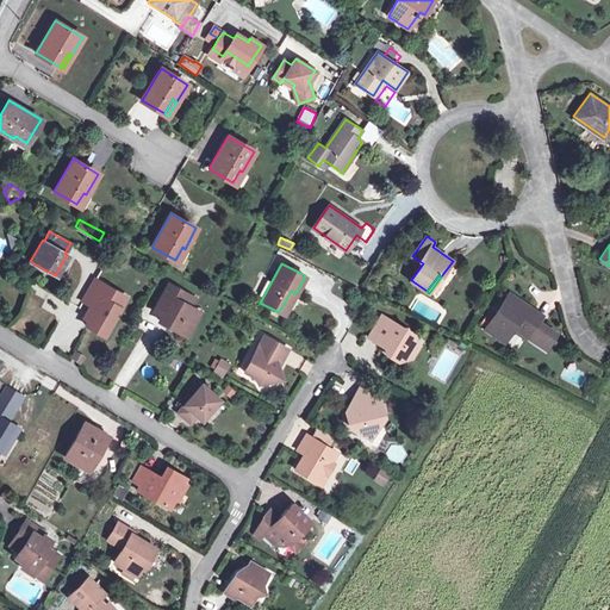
[(126,296),(95,279),(87,296),(99,303),(89,319),(107,330),(126,296)]
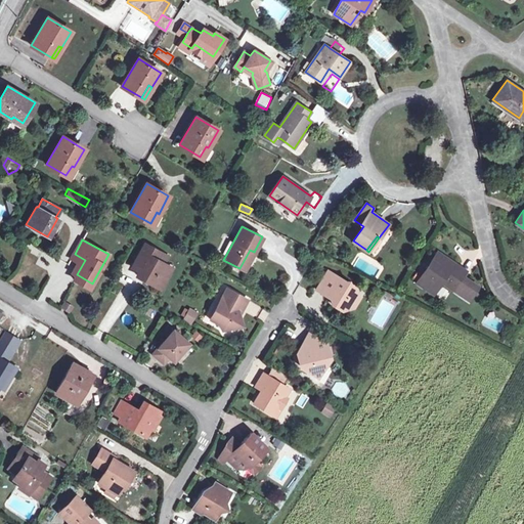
[(166,256),(144,245),(132,267),(139,271),(146,274),(143,278),(160,288),(166,276),(158,271),(162,263),(166,256)]
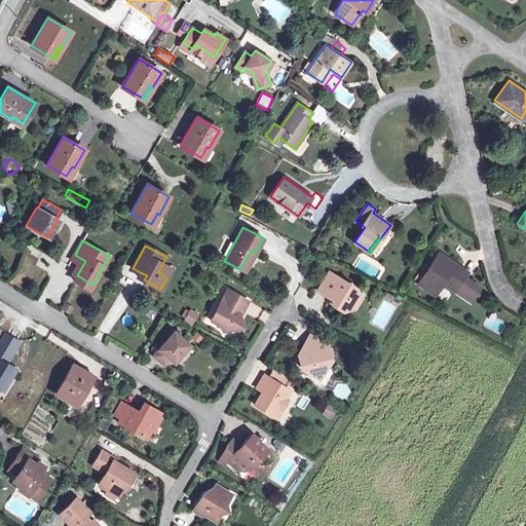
[(439,253),(418,284),(435,295),(443,283),(445,279),(457,287),(467,271),(439,253)]
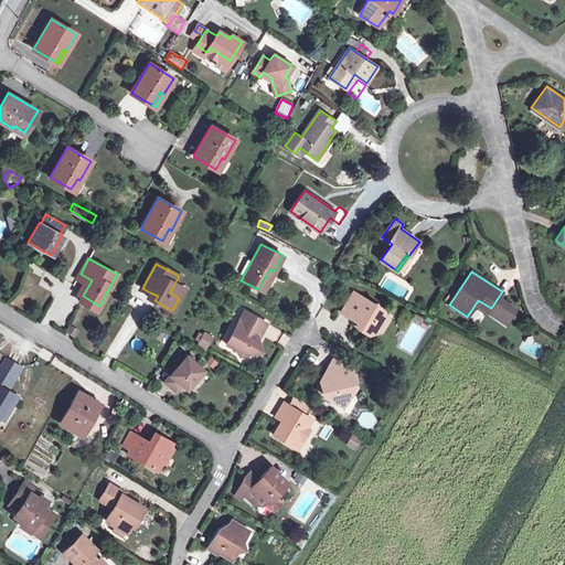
[(81,274),(77,278),(85,283),(76,299),(97,310),(99,306),(83,296),(92,280),(81,274)]
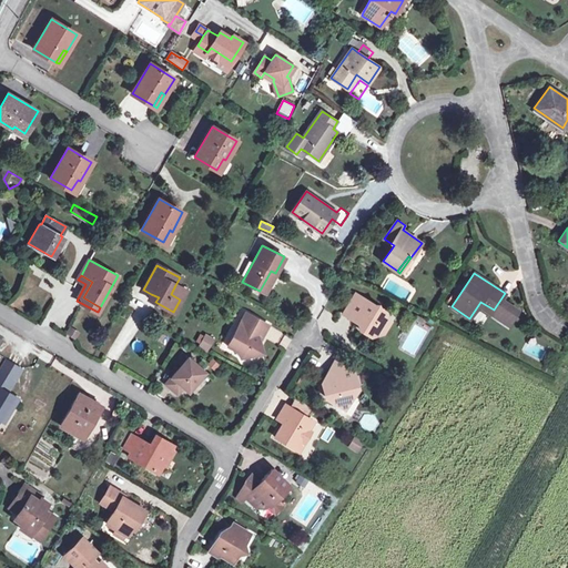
[(184,291),(175,285),(171,294),(180,300),(184,291)]
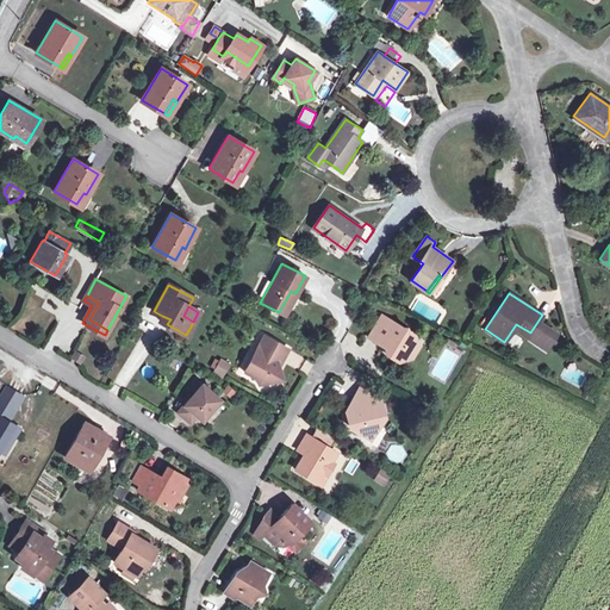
[(414,335),(381,315),(367,336),(383,347),(384,344),(388,347),(385,353),(397,361),(410,356),(418,343),(410,340),(414,335)]
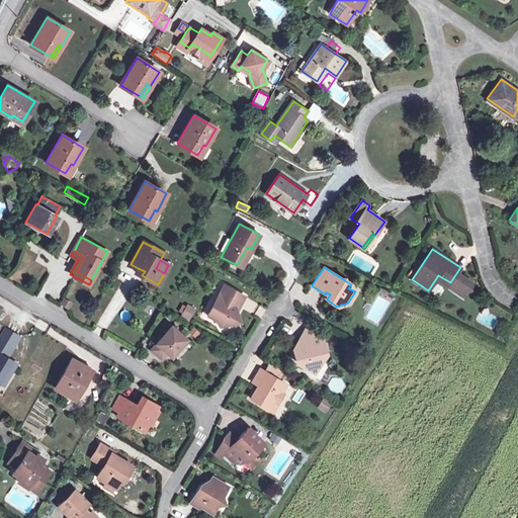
[(458,274),(450,287),(463,295),(471,283),(458,274)]
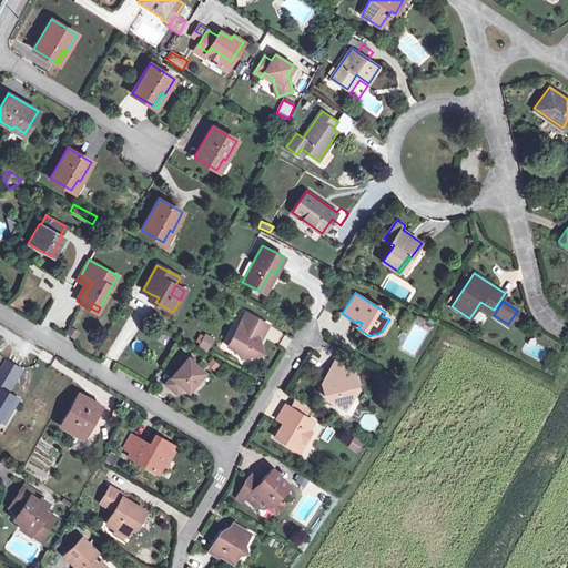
[(492,313),(494,310),(480,302),(478,305),(492,313)]
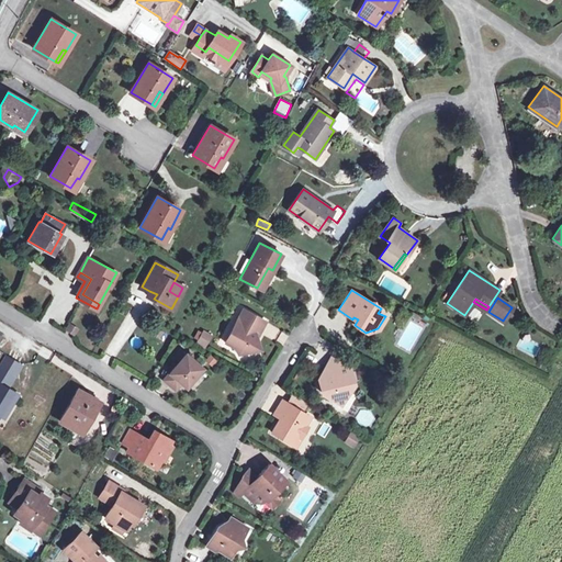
[(124,318),(131,308),(124,303),(117,313),(124,318)]
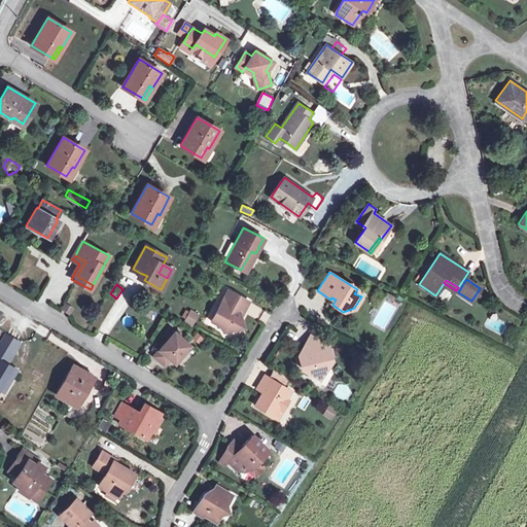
[(248,301),(226,289),(210,320),(218,325),(222,331),(237,328),(241,319),(239,313),(241,308),(244,309),(248,301)]
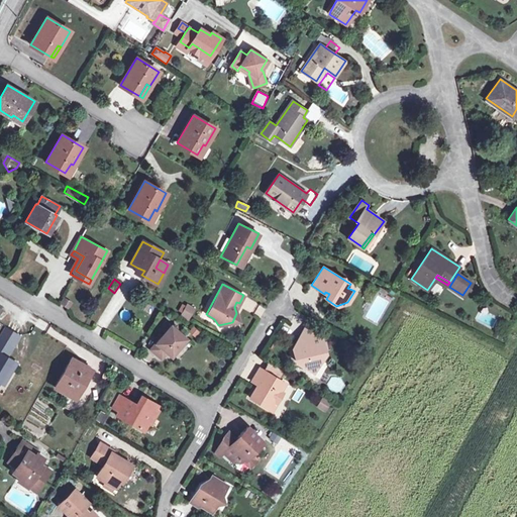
[(64,297),(60,304),(69,309),(73,302),(64,297)]
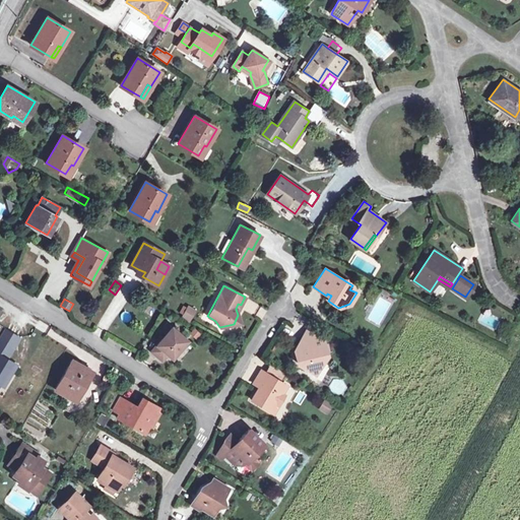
[(192,321),(196,310),(183,305),(179,316),(192,321)]
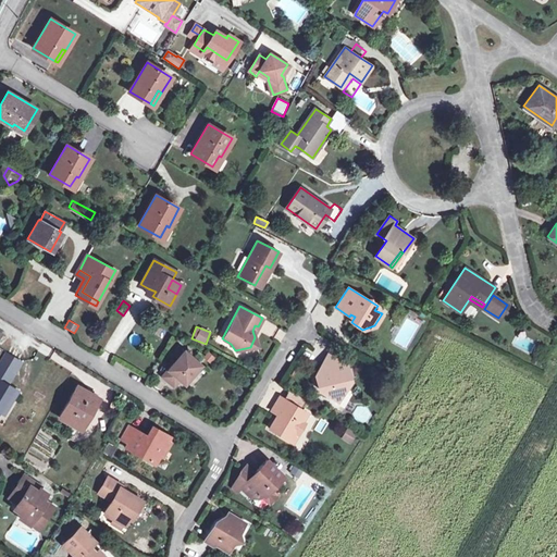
[(177,357),(183,350),(178,346),(173,353),(177,357)]
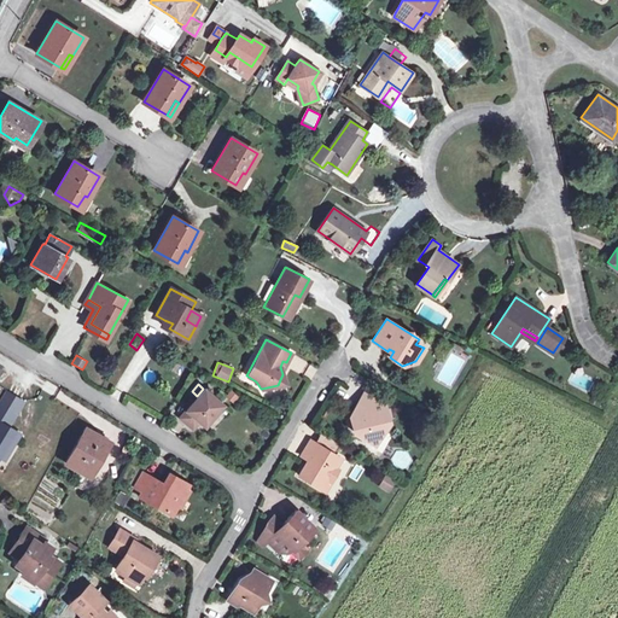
[(197,396),(179,418),(186,423),(188,420),(194,425),(198,421),(204,425),(221,404),(210,395),(210,388),(203,389),(197,396)]
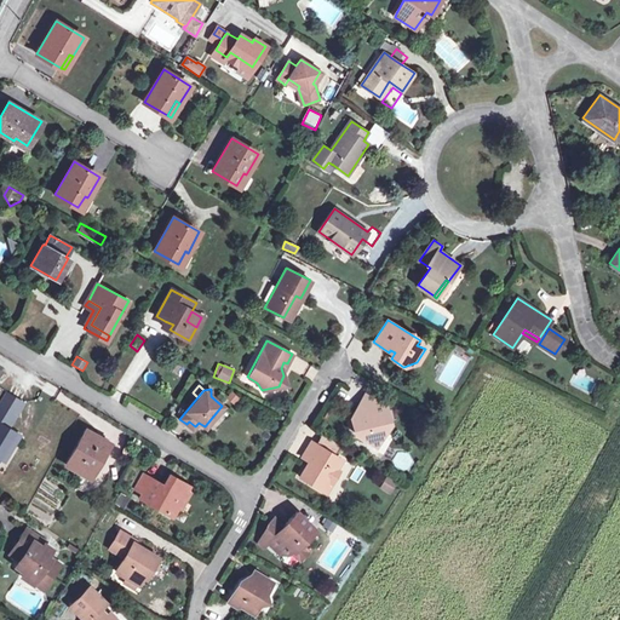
[(382,399),(366,390),(357,403),(366,408),(362,414),(350,417),(352,429),(357,428),(360,437),(374,446),(383,434),(380,423),(388,422),(385,409),(384,411),(382,399)]
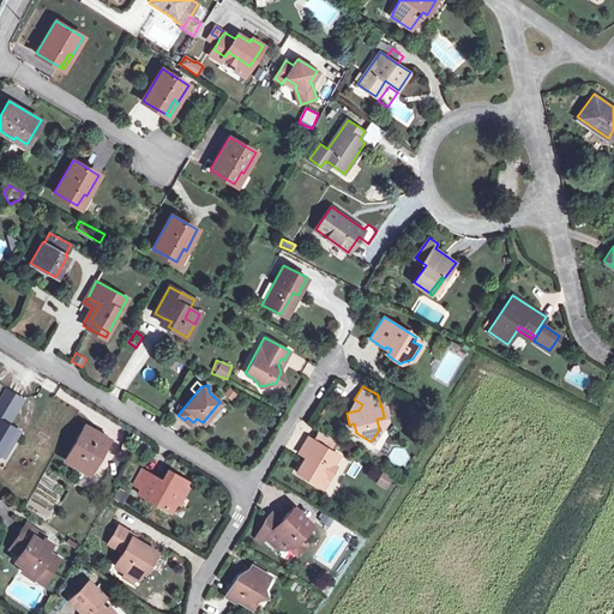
[(7,387),(0,399),(0,401),(16,410),(23,397),(7,387)]
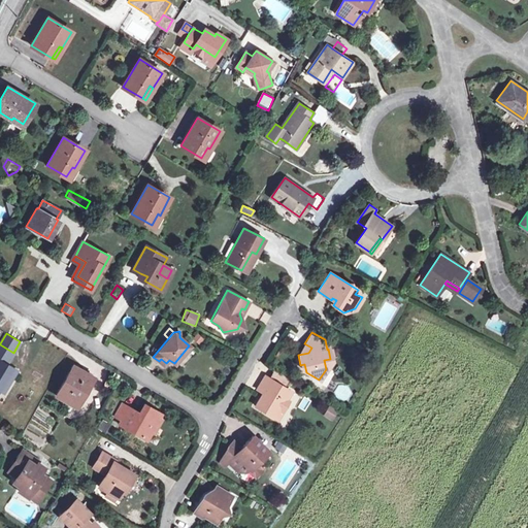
[(0,389),(1,390),(4,392),(18,368),(7,362),(13,353),(0,344),(0,389)]
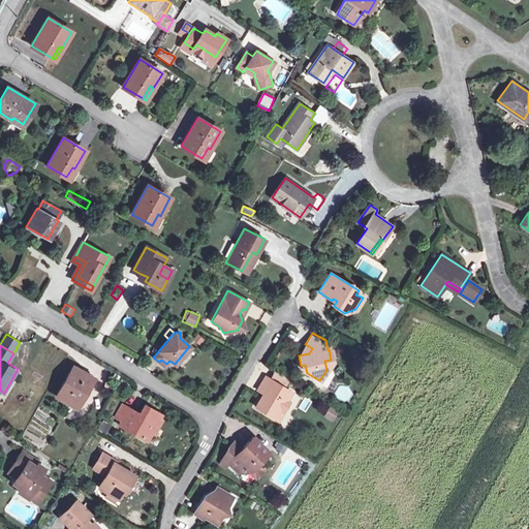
[(67,377),(57,396),(76,406),(93,377),(70,365),(64,375),(67,377)]
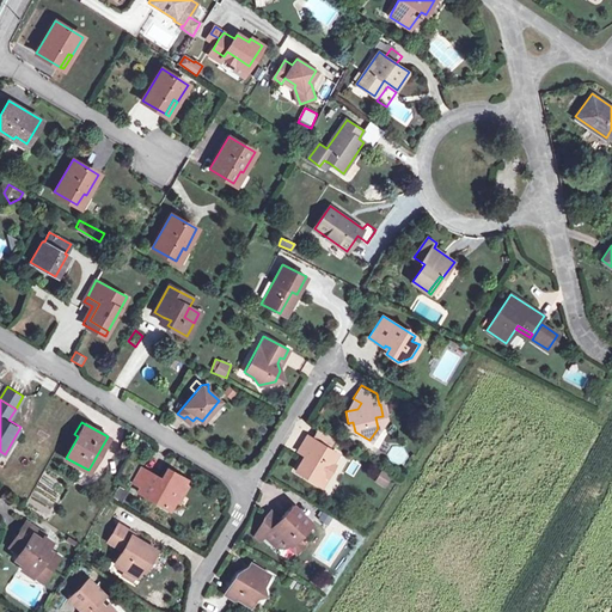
[(335,438),(318,428),(312,439),(329,448),(335,438)]
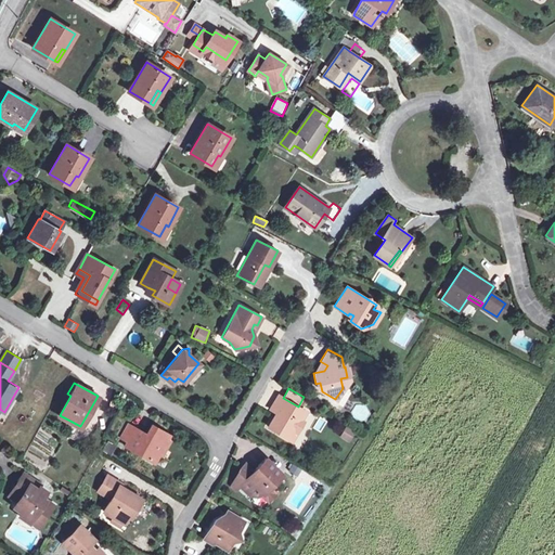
[(274,415),(268,427),(286,438),(291,429),(297,434),(304,422),(300,421),(306,411),(298,407),(283,398),(278,396),(270,410),(275,413),(279,414),(276,417),(274,415)]
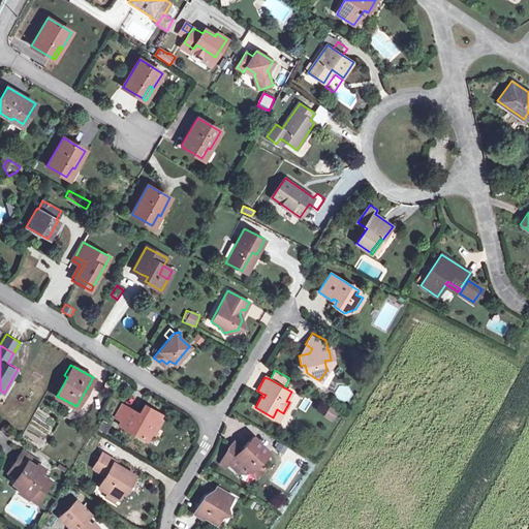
[(306,410),(310,400),(304,398),(299,408),(306,410)]
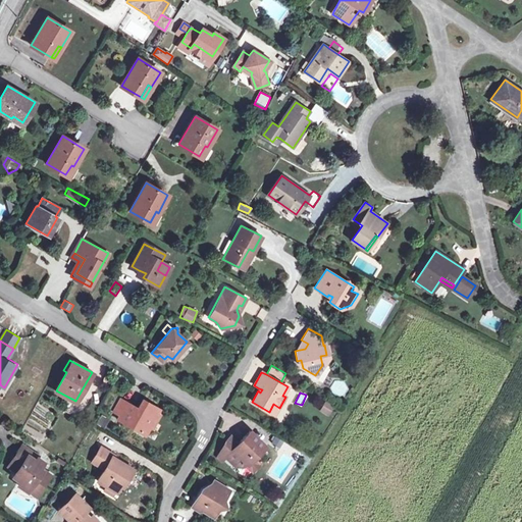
[(137,408),(119,399),(110,415),(145,434),(153,420),(155,421),(159,413),(157,412),(159,409),(145,401),(140,409),(137,408)]
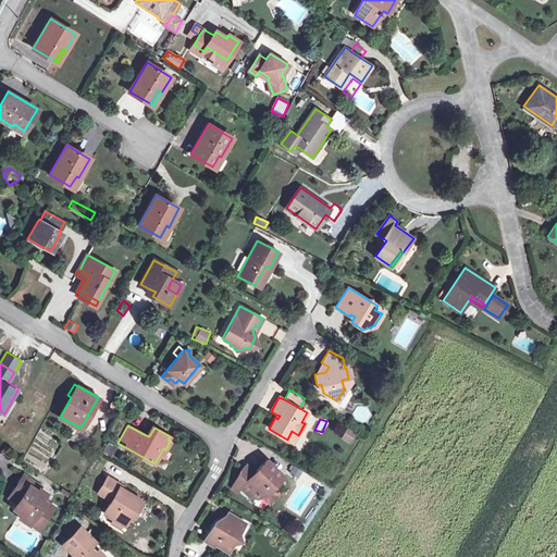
[(351,444),(358,433),(347,428),(342,438),(351,444)]
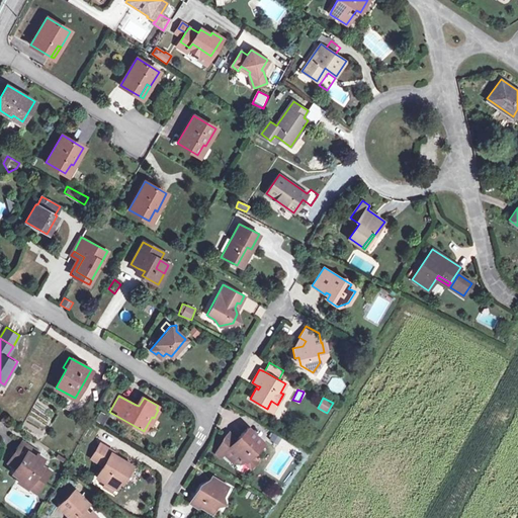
[(273,412),(277,405),(271,401),(267,409),(273,412)]
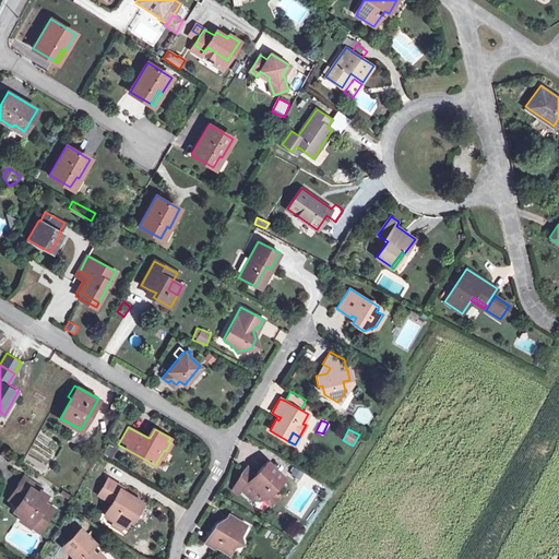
[(272,489),(284,477),(266,461),(254,473),(250,468),(248,471),(245,467),(241,471),(234,487),(237,491),(240,488),(251,498),(259,499),(261,497),(270,506),(278,496),(272,489)]
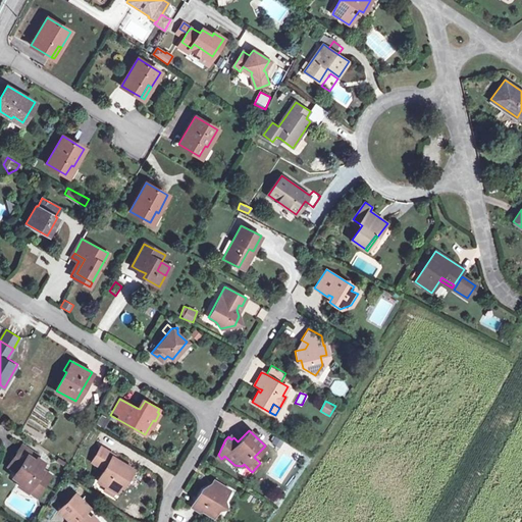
[(39,456),(22,445),(14,458),(21,463),(16,471),(13,475),(21,480),(19,483),(36,496),(50,475),(40,468),(44,462),(38,458),(39,456)]
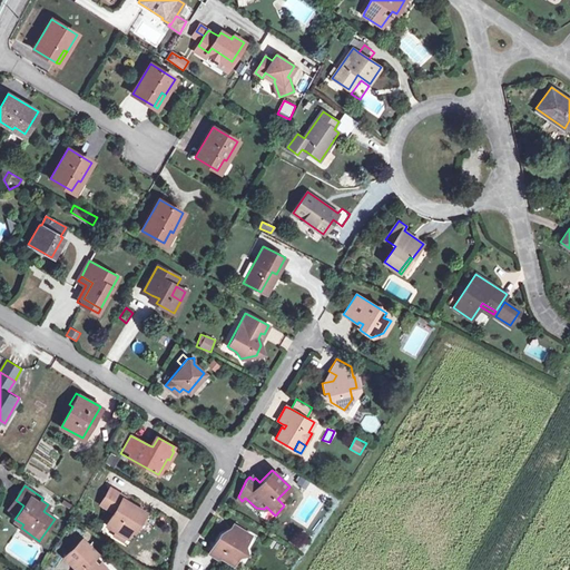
[(124,495),(110,487),(97,508),(110,517),(106,526),(116,531),(124,537),(126,538),(135,522),(137,523),(144,512),(123,499),(124,495)]
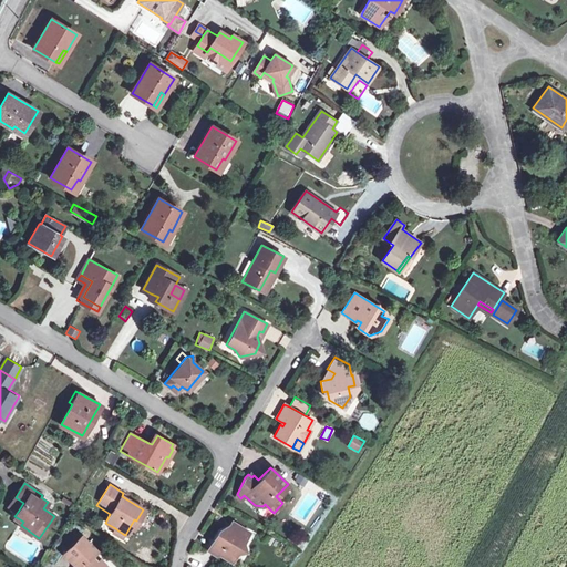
[(9,506),(18,512),(23,503),(16,497),(9,506)]
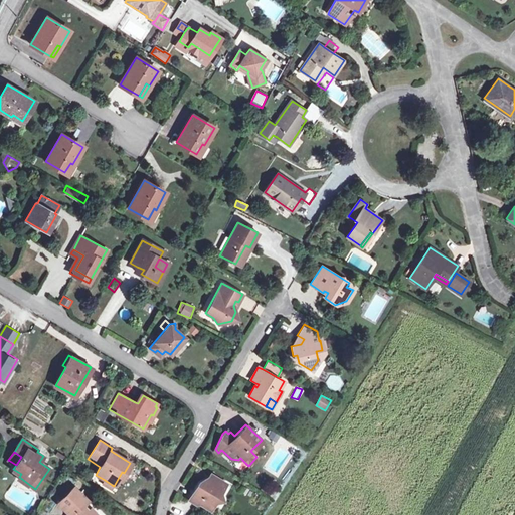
[(198,483),(188,500),(195,504),(199,503),(210,510),(215,501),(223,499),(221,492),(226,483),(210,473),(207,478),(198,483)]
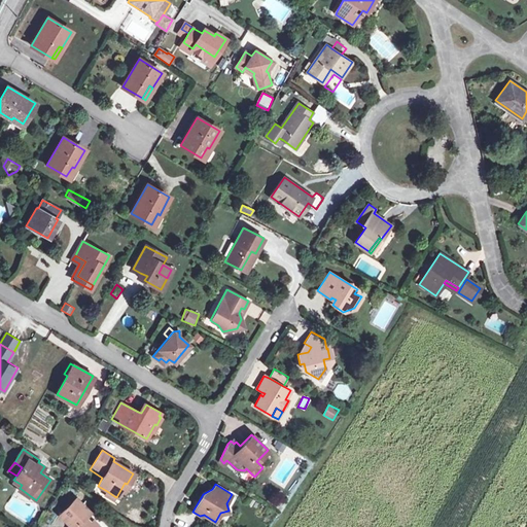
[(75,499),(59,516),(69,526),(92,526),(90,524),(83,518),(88,515),(82,508),(83,507),(75,499)]
